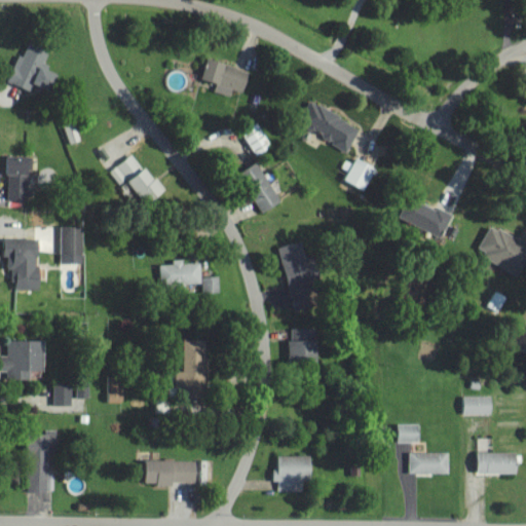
[(10,81),(37,91),(39,85),(52,90),(60,72),(45,67),(52,49),(32,41),(27,55),(22,53),(10,81)]
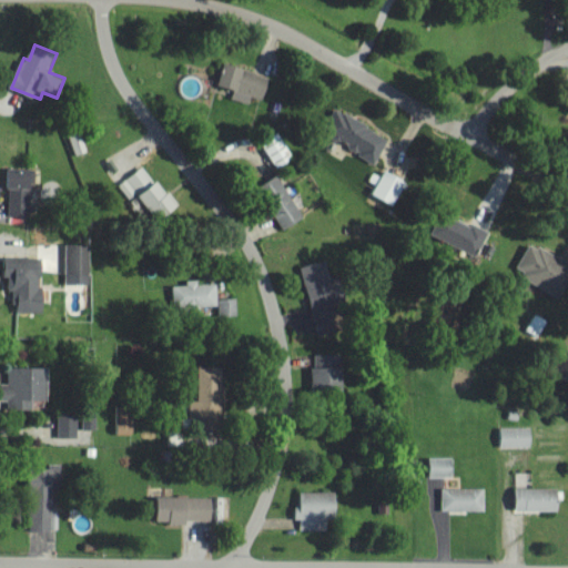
[(272,74),(226,63),(221,85),(236,89),(234,100),(252,103),(254,97),(265,100),(272,74)]
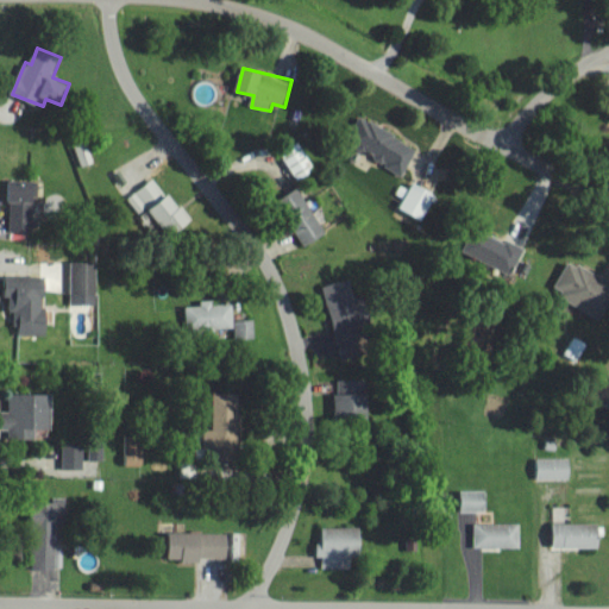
[(420,144),(362,118),(351,144),(368,152),(366,155),(407,173),(420,144)]
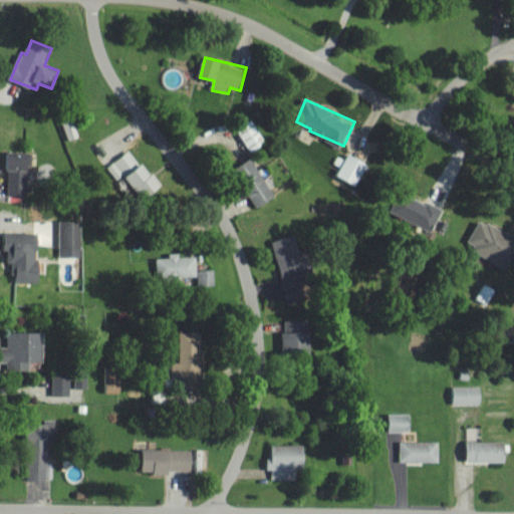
[(162,187),(134,149),(116,162),(145,200),(162,187)]
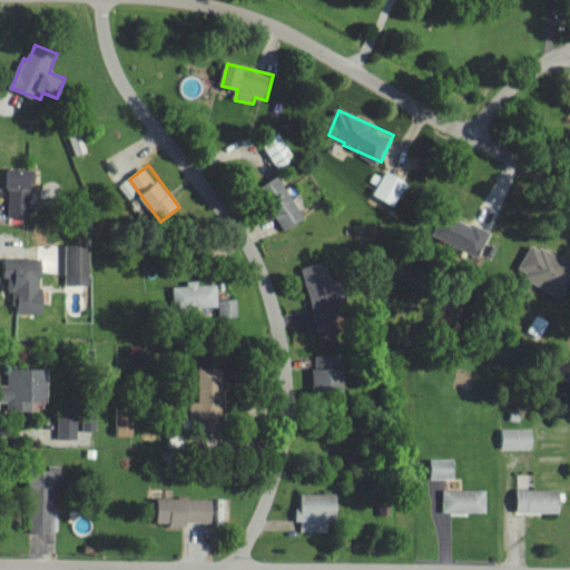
[(33,217),(33,169),(10,168),(9,217),(33,217)]
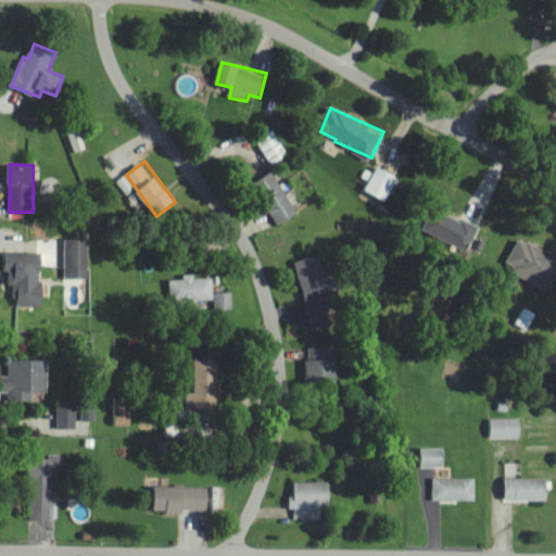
[(366,192),(388,202),(400,176),(378,166),(366,192)]
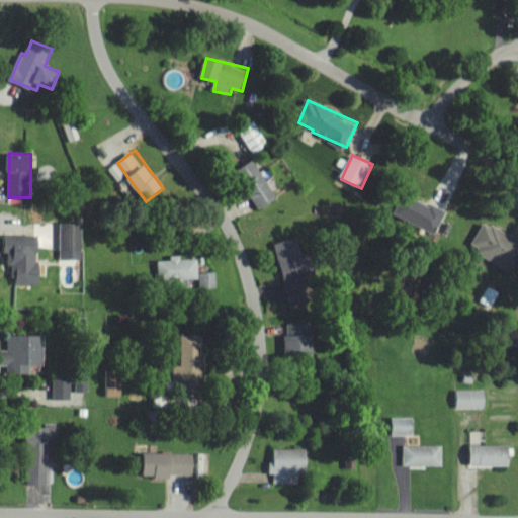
[(278,198),(257,159),(238,169),(260,208),(278,198)]
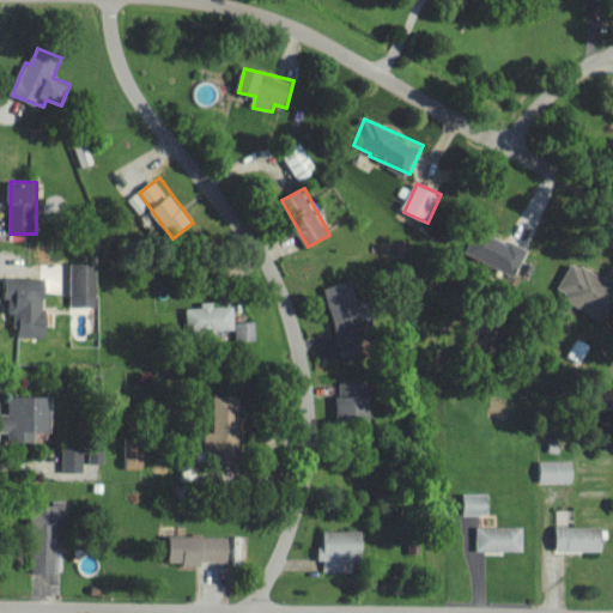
[(530,249),(511,241),(510,243),(480,229),(469,254),(517,277),(530,249)]
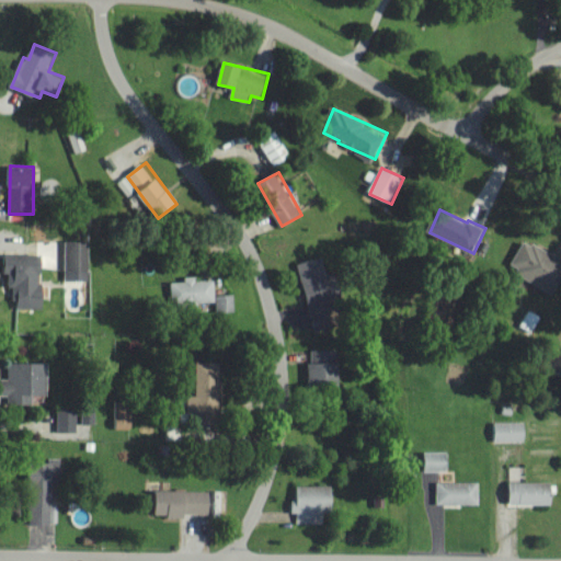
[(68,281),(92,279),(91,240),(67,241),(68,281)]
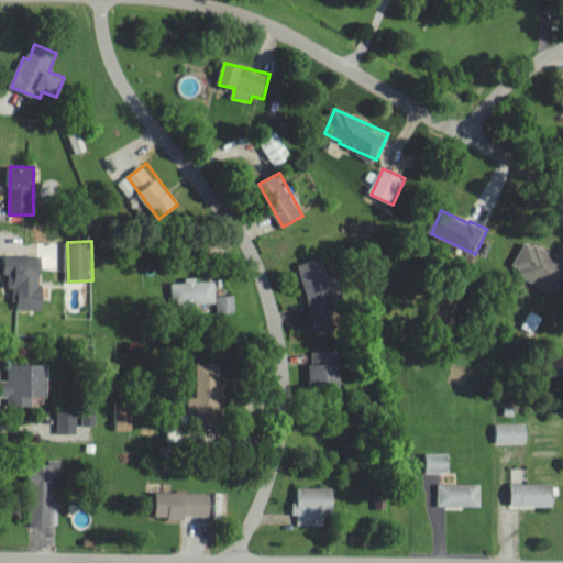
[(514,271),(560,293),(562,285),(562,256),(528,241),(514,271)]
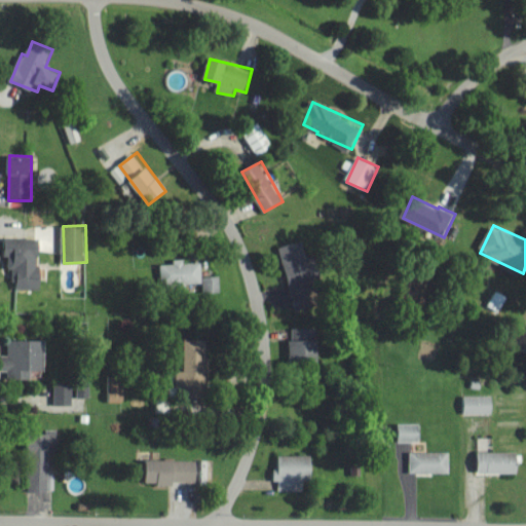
[(15,289),(40,290),(41,238),(5,237),(5,257),(9,257),(9,269),(15,269),(15,289)]
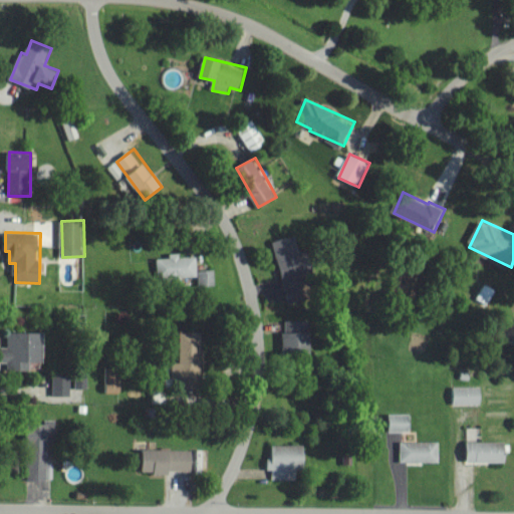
[(277,239),(287,304),(310,300),(306,273),(314,271),(311,249),(300,251),(298,236),(277,239)]
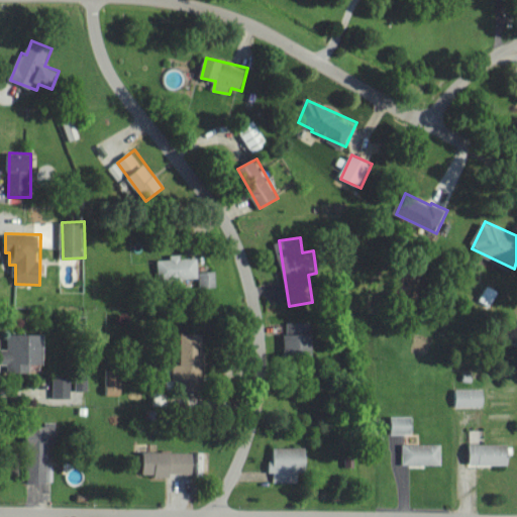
[(200,257),(182,259),(182,254),(172,255),(172,260),(162,260),(163,281),(201,279),(200,257)]
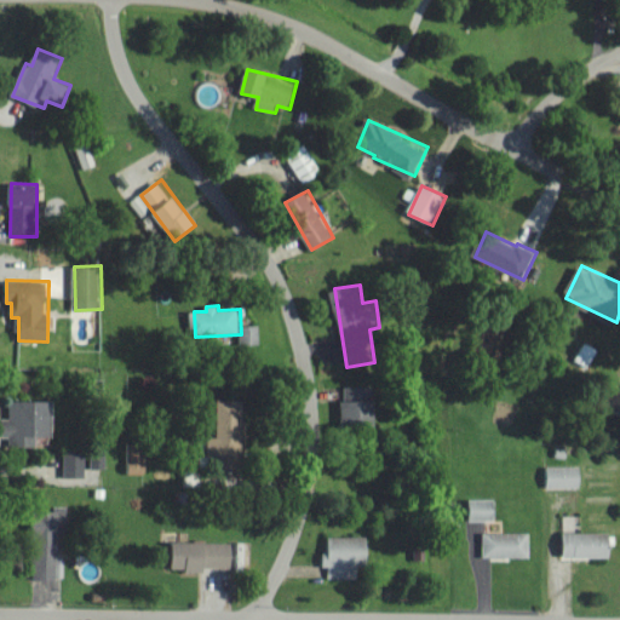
[(242,346),(262,346),(260,326),(241,326),(242,346)]
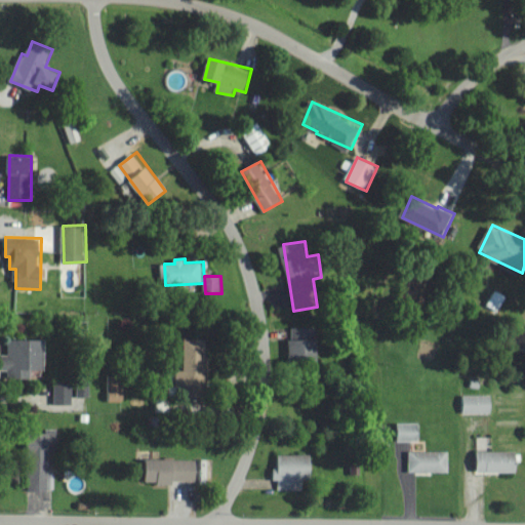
[(291,360),(319,359),(318,327),(291,327),(291,360)]
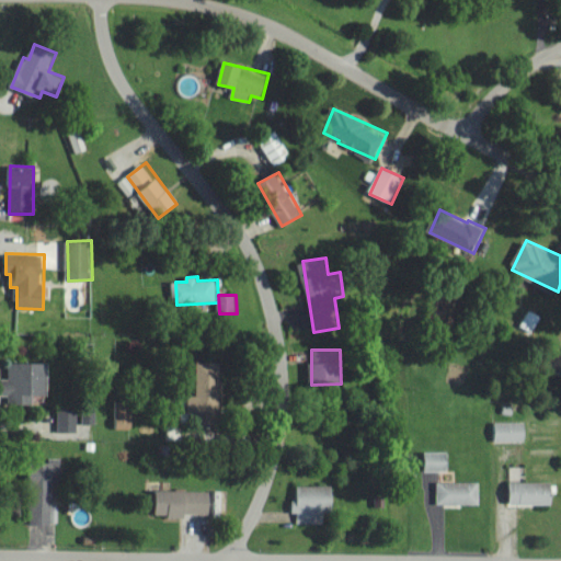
[(50,363),(10,362),(9,379),(3,379),(3,396),(13,396),(13,404),(34,404),(34,395),(50,395),(50,363)]
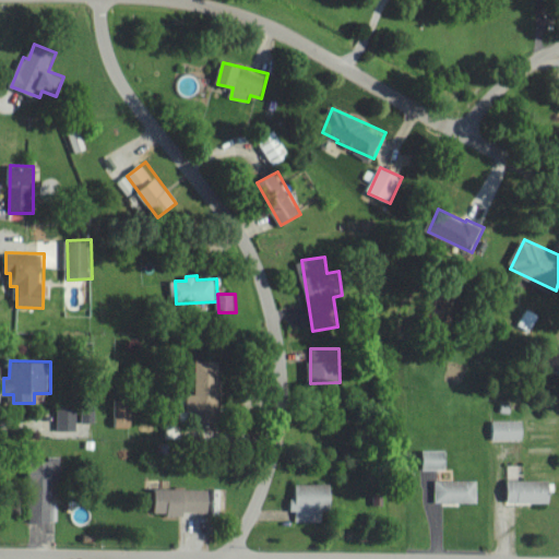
[(224,361),(199,360),(197,394),(190,394),(189,411),(222,412),(224,361)]
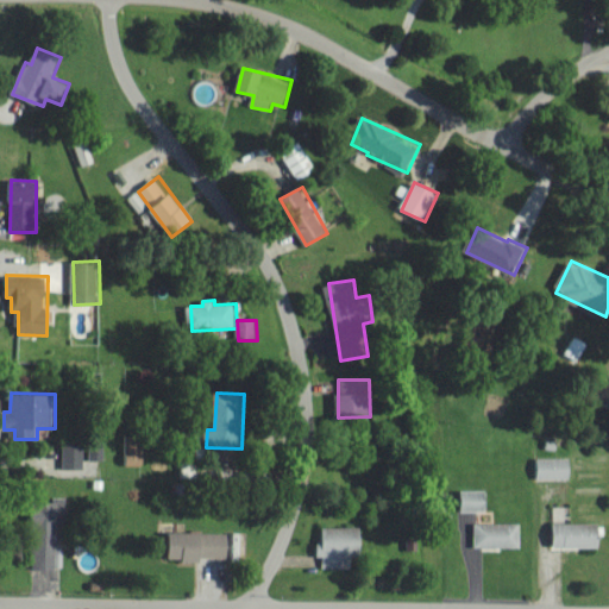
[(145,435),(126,435),(127,465),(145,465),(145,435)]
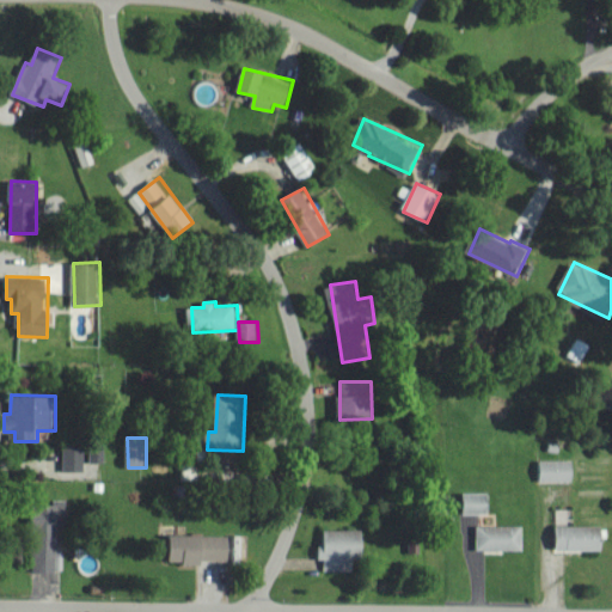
[(105,441),(91,442),(92,464),(106,463),(105,441)]
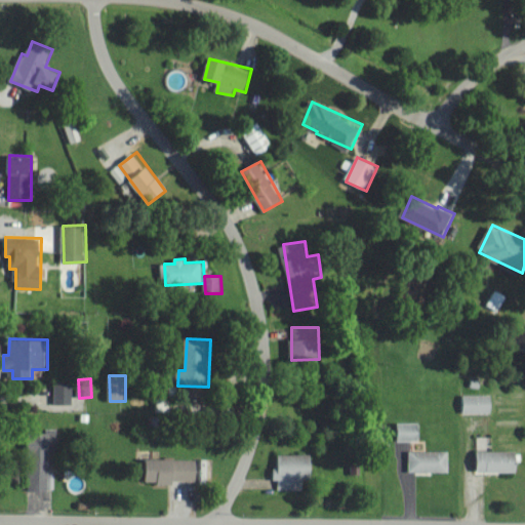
[(56,405),(74,404),(73,382),(55,384),(56,405)]
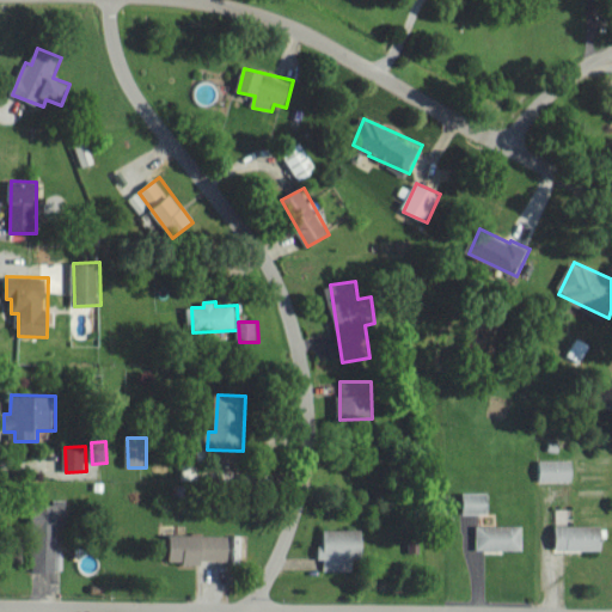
[(575,460),(543,460),(543,482),(575,482),(575,460)]
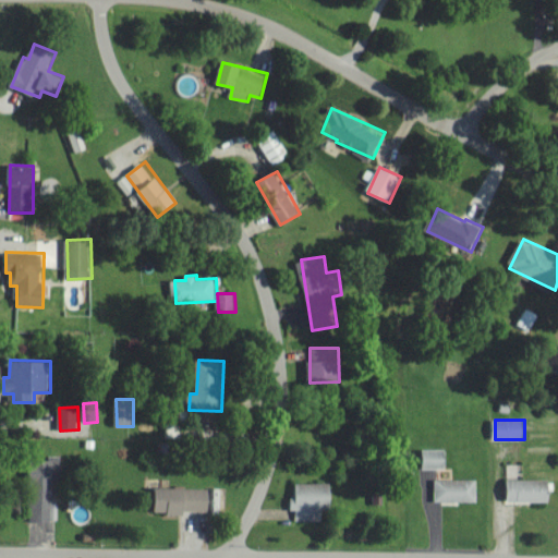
[(447,449),(424,450),(424,470),(447,469),(447,449)]
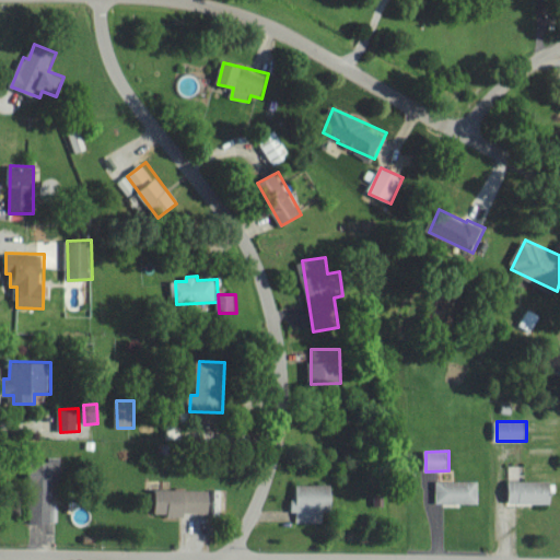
[(32,523),(59,524),(59,504),(54,504),(55,462),(32,462),(32,523)]
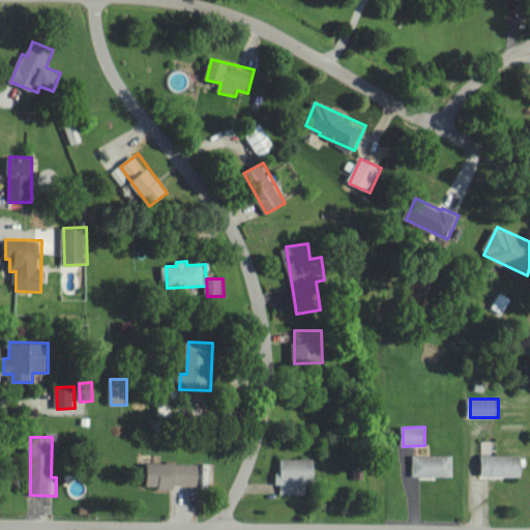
[(415,477),(454,477),(454,455),(415,455),(415,477)]
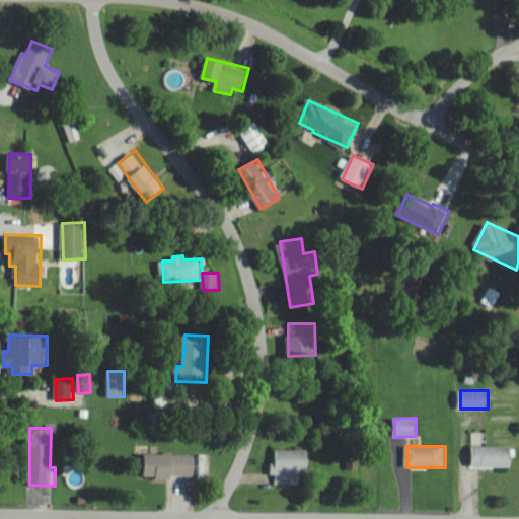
[(473,446),(473,466),(512,467),(513,446),(473,446)]
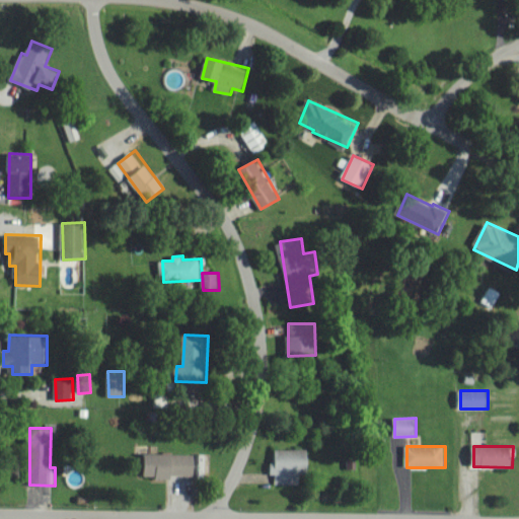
[(300,485),(300,473),(309,473),(308,449),(277,450),(277,463),(271,463),(271,474),(276,474),(276,486),(300,485)]
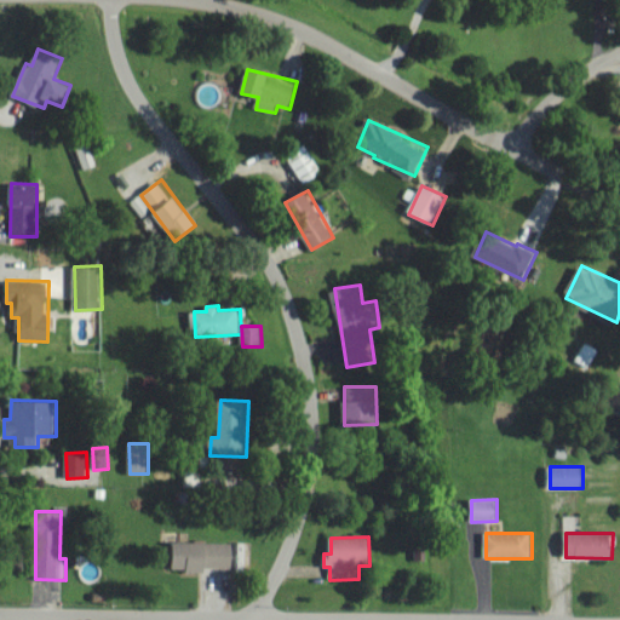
[(245,562),(245,544),(174,541),(174,568),(231,570),(231,562),(245,562)]
